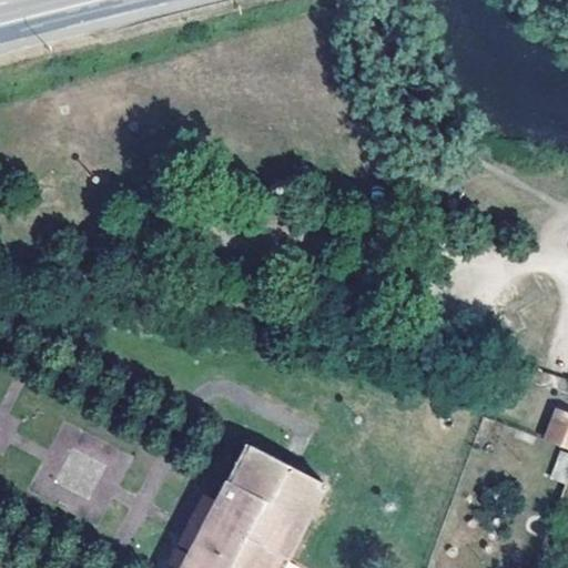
[(567,434),(567,424),(564,423),(567,409),(567,397),(563,396),(551,428),(567,434)]
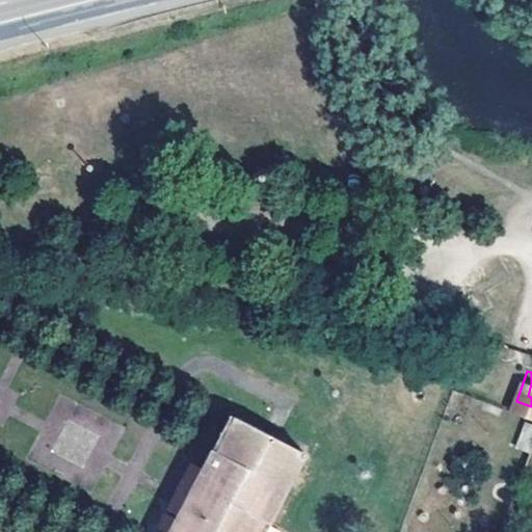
[(231,415),(212,452),(218,455),(239,420),(231,415)]
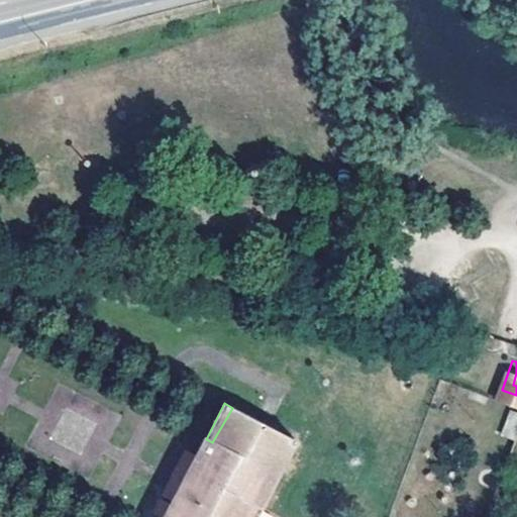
[(250,516),(257,506),(263,509),(297,442),(232,408),(212,442),(206,439),(164,516),(250,516)]
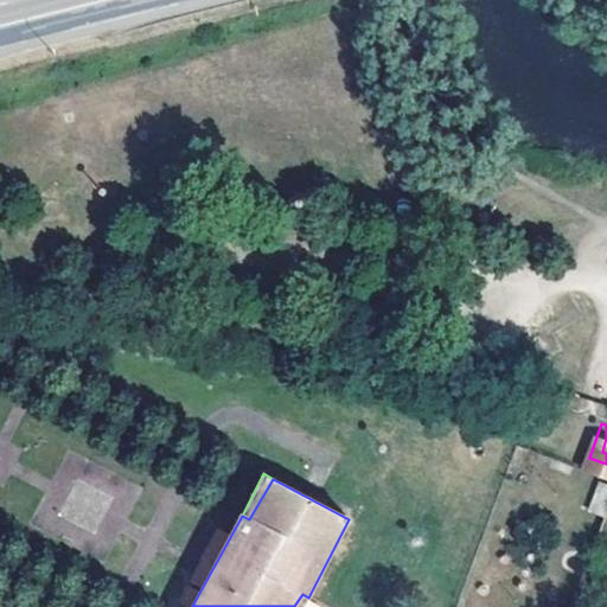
[(606,486),(595,484),(588,512),(605,516),(606,506),(606,486)]
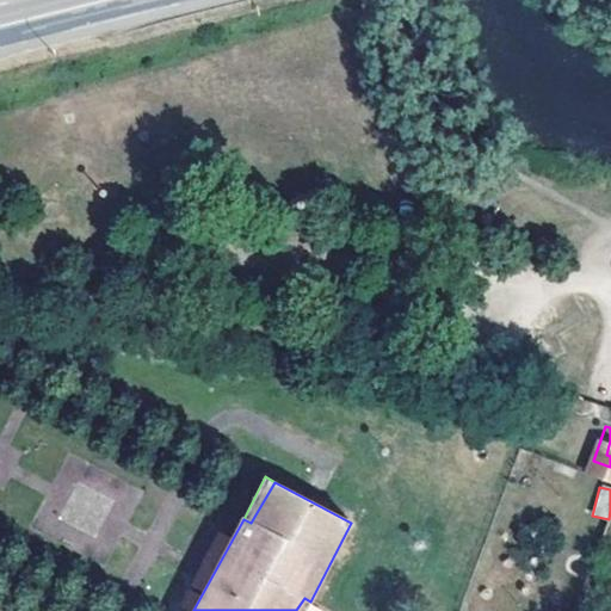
[(296,610),(307,610),(313,602),(310,602),(304,598),(296,610)]
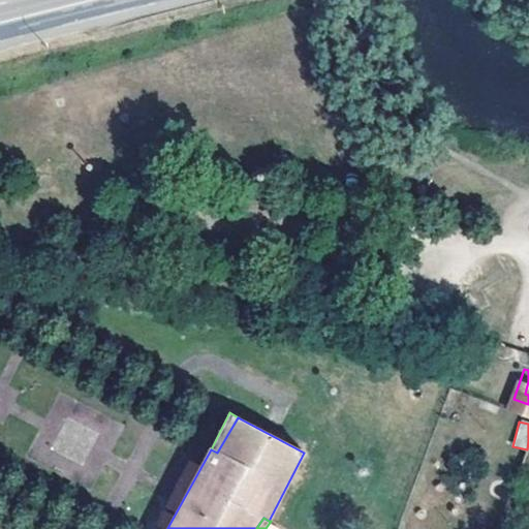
All buildings are outlined.
